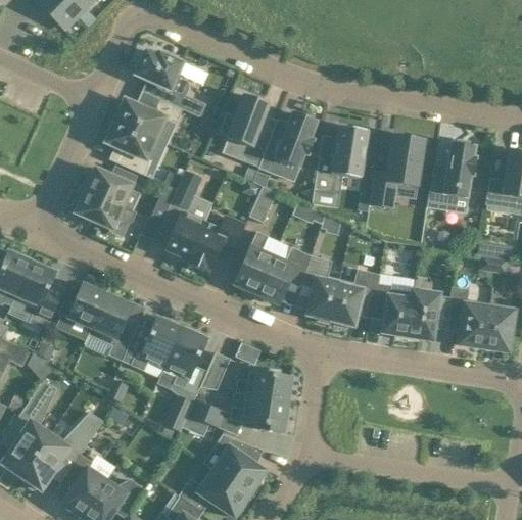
[(65,28),(85,6),(78,0),(37,0),(65,28)]
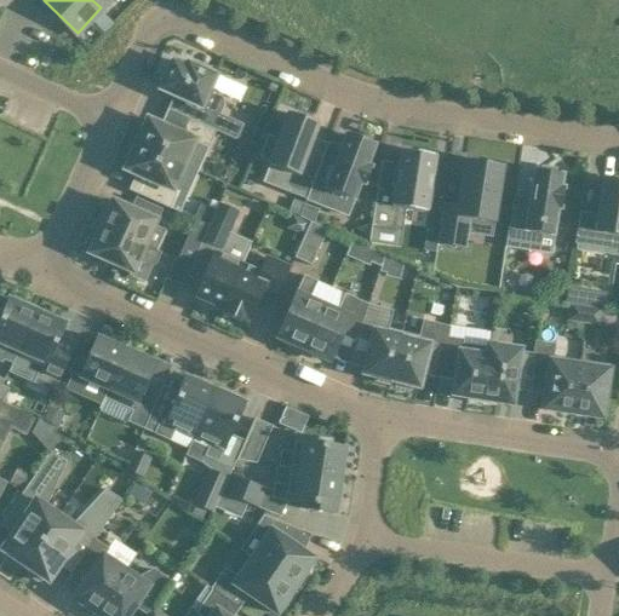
[(188,115),(217,128),(236,137),(236,136),(244,121),(219,111),(223,104),(223,103),(223,101),(223,99),(223,97),(222,95),(221,93),(218,90),(217,88),(210,85),(215,73),(208,70),(211,65),(196,59),(195,64),(188,61),(187,65),(173,59),(170,67),(166,64),(160,78),(164,80),(161,87),(187,98),(179,111),(188,115)]
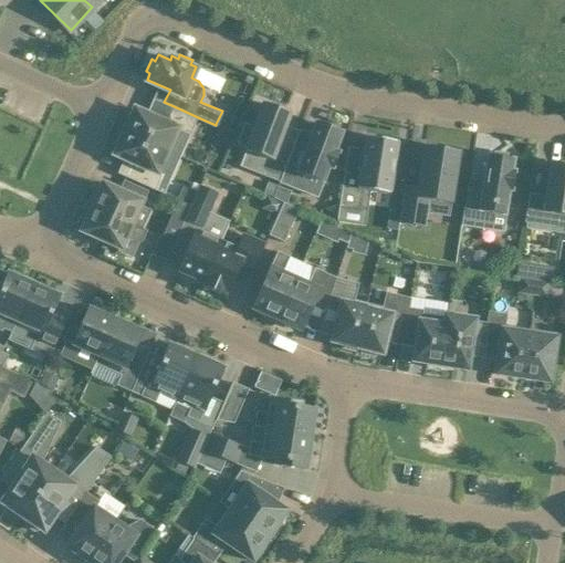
[(247,120),(239,139),(248,143),(246,148),(268,156),(261,173),(280,179),(295,138),(282,134),(291,111),(264,101),(255,123),(247,120)]
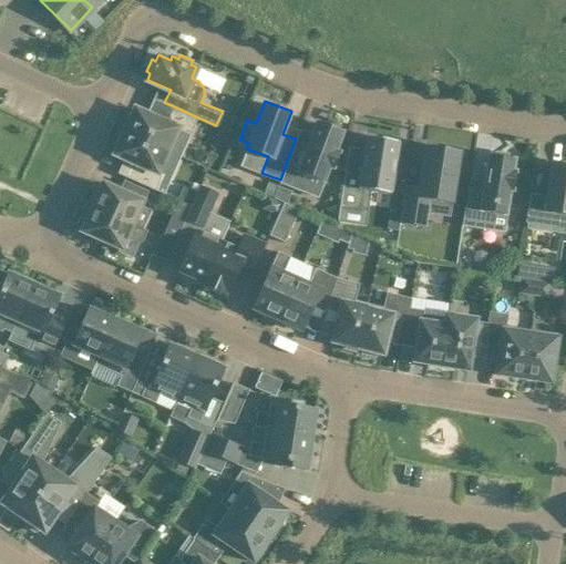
[(127,125),(125,130),(167,149),(177,127),(191,133),(198,118),(172,105),(165,121),(135,106),(133,113),(129,111),(123,123),(127,125)]
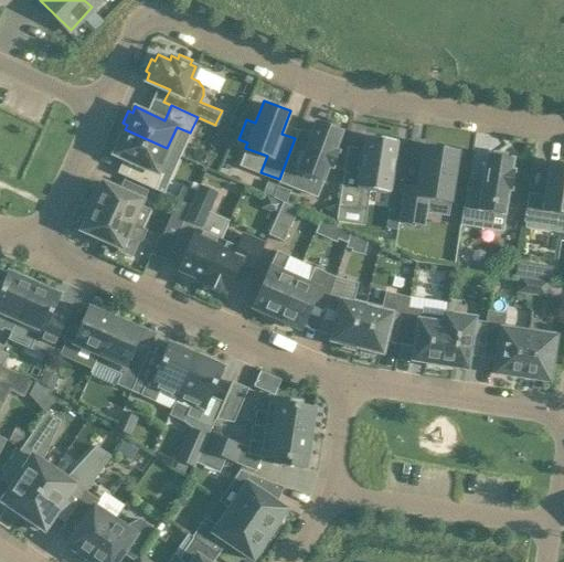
[(222,110),(215,124),(229,129),(234,116),(222,110)]
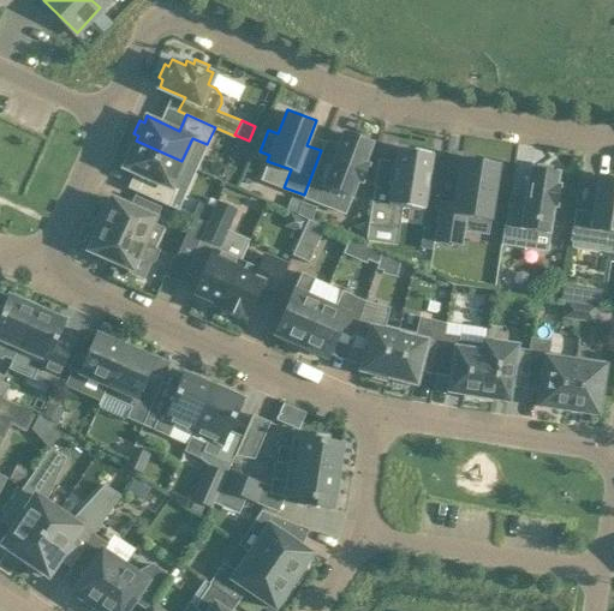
[(321,150),(304,195),(320,201),(326,185),(351,195),(357,179),(362,180),(368,163),(363,162),(371,141),(345,131),(339,144),(326,139),(321,150)]
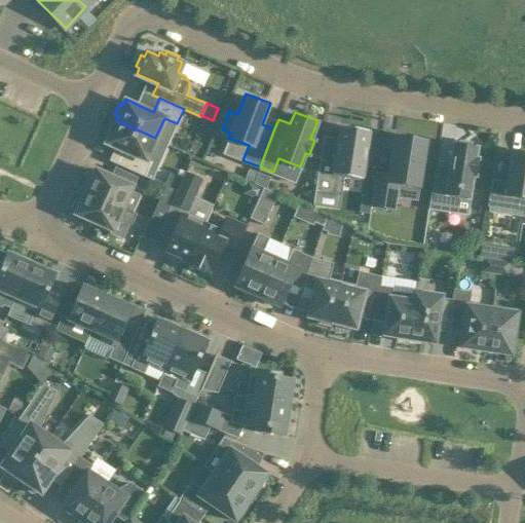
[(155,138),(116,120),(107,142),(118,147),(112,160),(145,175),(152,160),(146,158),(155,138)]
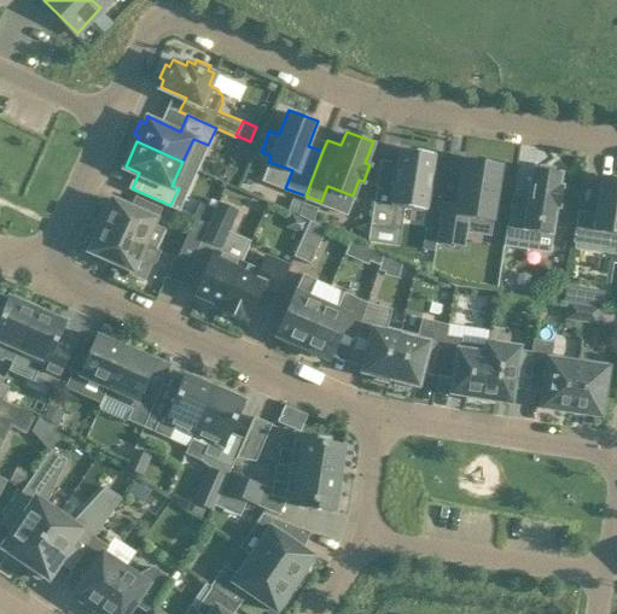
[(400,146),(394,185),(377,182),(370,226),(394,229),(397,205),(426,209),(435,152),(400,146)]
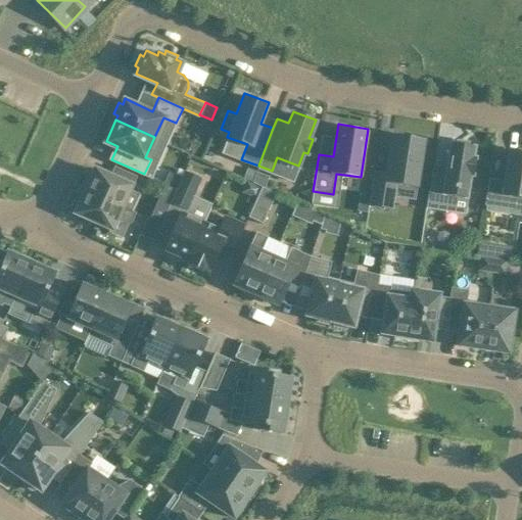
[(369,204),(393,207),(397,183),(417,186),(424,138),(392,133),(386,172),(374,170),(369,204)]
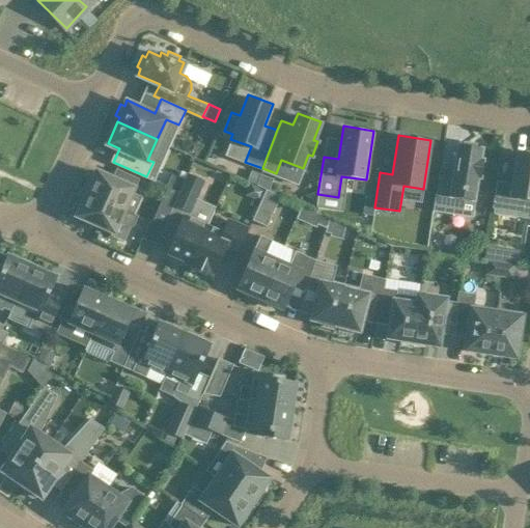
[(457,143),(453,168),(440,166),(434,209),(459,213),(462,198),(474,199),(477,177),(480,177),(483,159),(480,158),(482,147),(476,146),(476,143),(465,141),(464,144),(457,143)]
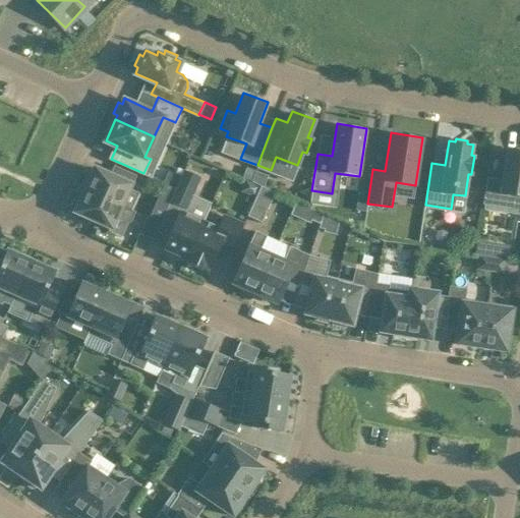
[(519,151),(507,150),(503,178),(487,176),(483,203),(512,207),(514,194),(519,195),(519,151)]
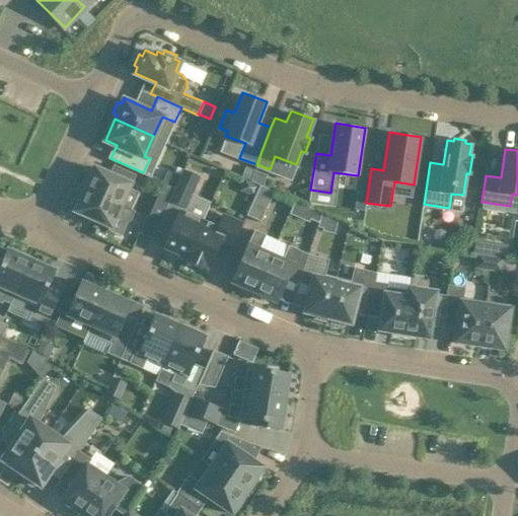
[(85,185),(84,188),(122,204),(136,173),(115,164),(111,172),(93,164),(89,173),(87,172),(82,183),(85,185)]
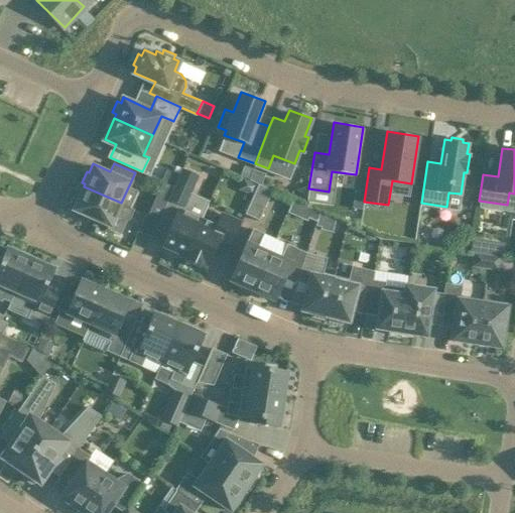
[(245,163),(241,173),(250,176),(254,167),(245,163)]
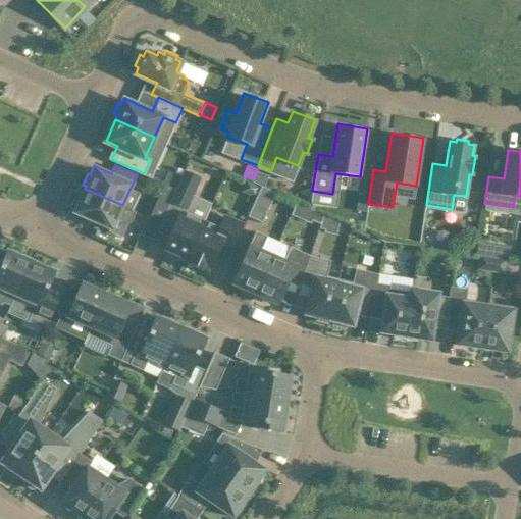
[(181,175),(176,188),(170,201),(187,208),(201,176),(185,168),(181,175)]
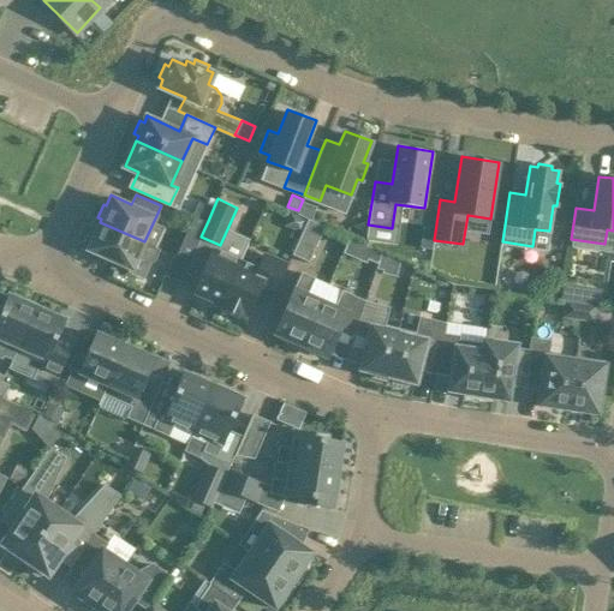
[(303,199),(298,210),(311,217),(316,205),(317,204),(303,199)]
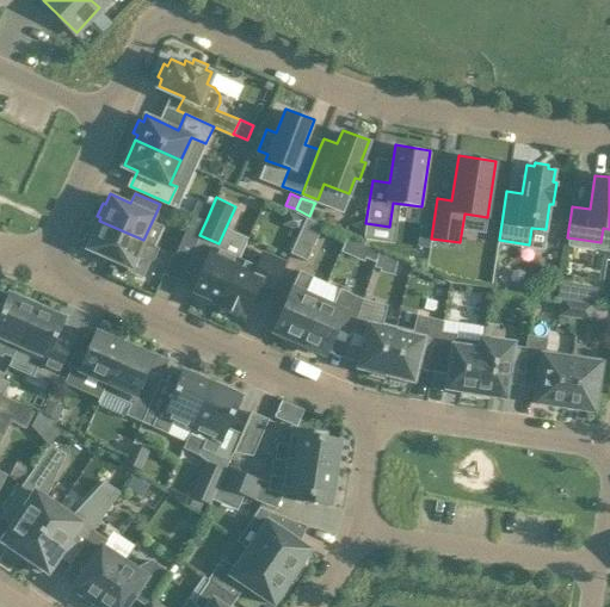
[(198,199),(191,214),(193,214),(207,220),(213,205),(198,199)]
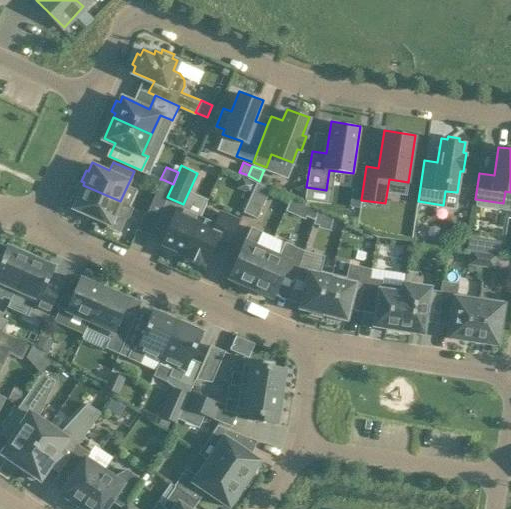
[(162,179),(153,199),(164,204),(167,197),(173,184),(162,179)]
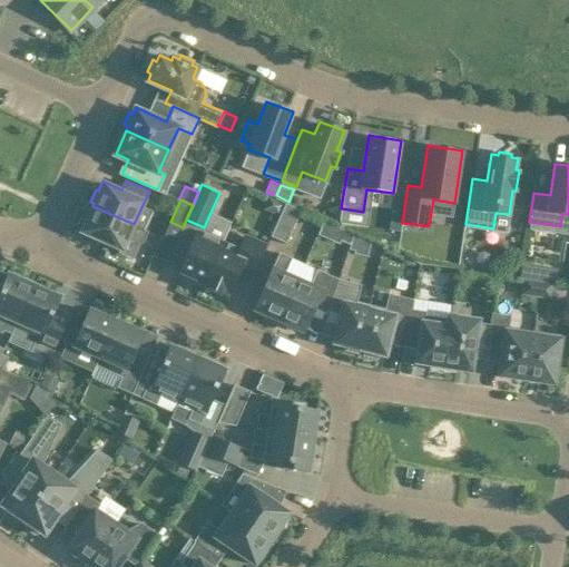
[(271,235),(286,242),(301,208),(288,203),(286,202),(271,235)]
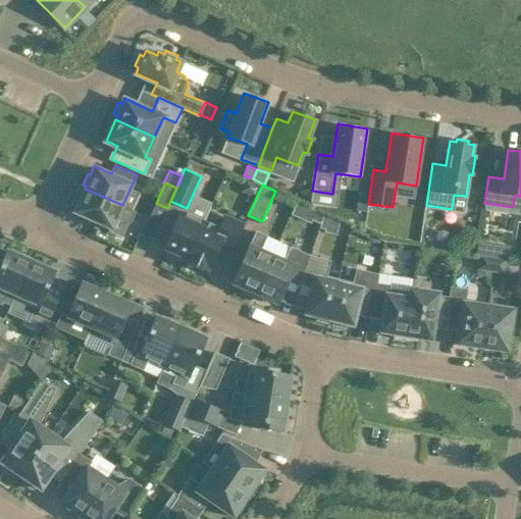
[(135,211),(122,205),(85,189),(73,211),(112,228),(117,216),(131,221),(135,211)]
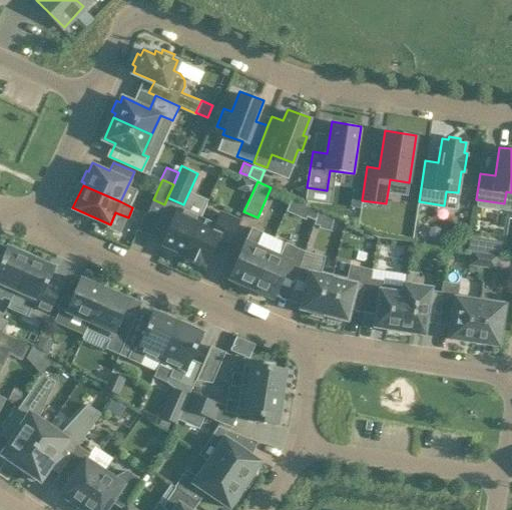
[(164,204),(153,199),(147,213),(144,212),(137,227),(151,233),(164,204)]
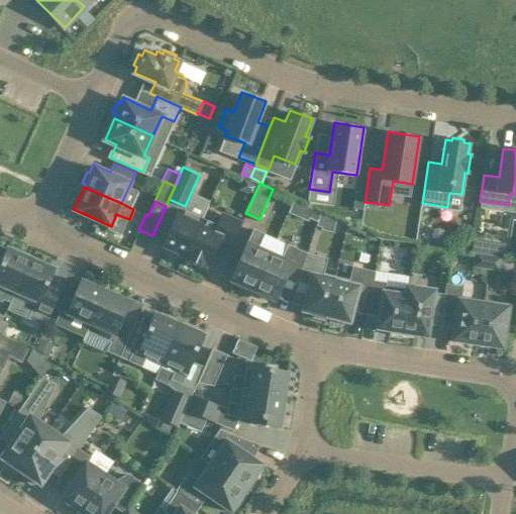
[(309,217),(310,214),(315,216),(319,218),(321,211),(307,204),(306,204),(301,215),(308,218),(309,217)]
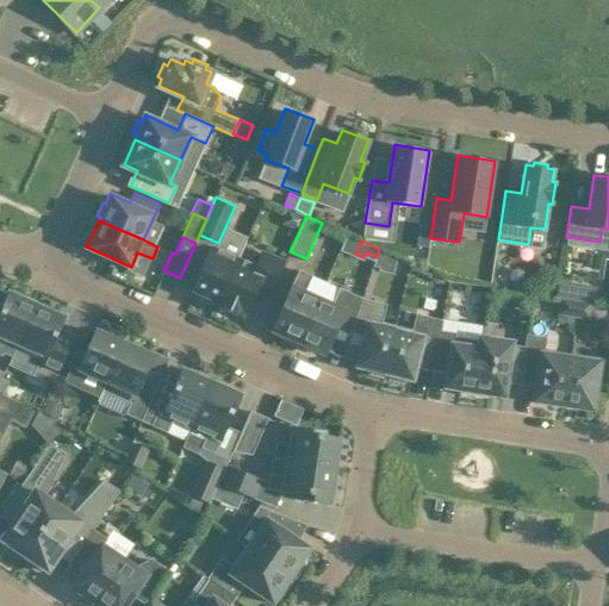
[(211,299),(218,303),(238,257),(211,245),(191,289),(198,293),(196,295),(210,303),(211,299)]
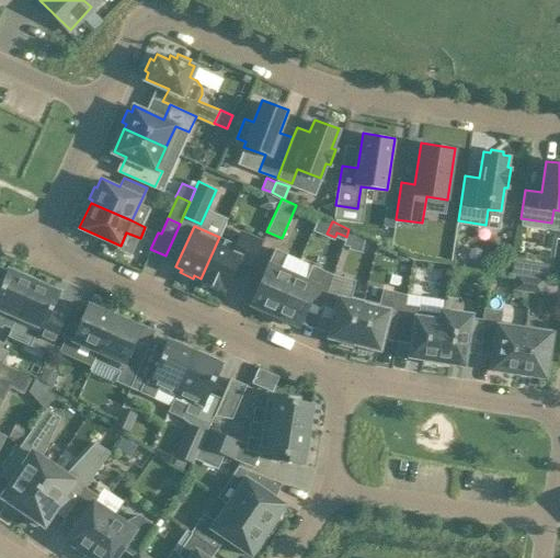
[(346,237),(344,243),(356,246),(360,234),(349,229),(346,237)]
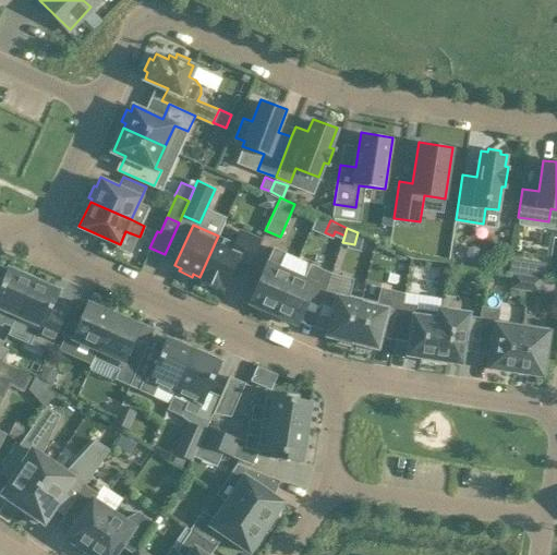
[(218,236),(200,277),(198,279),(220,289),(221,287),(225,288),(235,263),(249,268),(262,239),(240,229),(233,242),(218,236)]
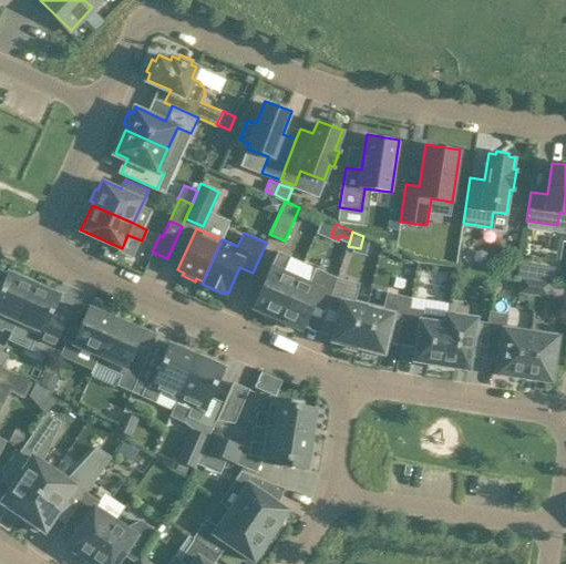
[(264,316),(276,320),(296,277),(284,272),(290,255),(278,249),(253,307),(265,313),(264,316)]
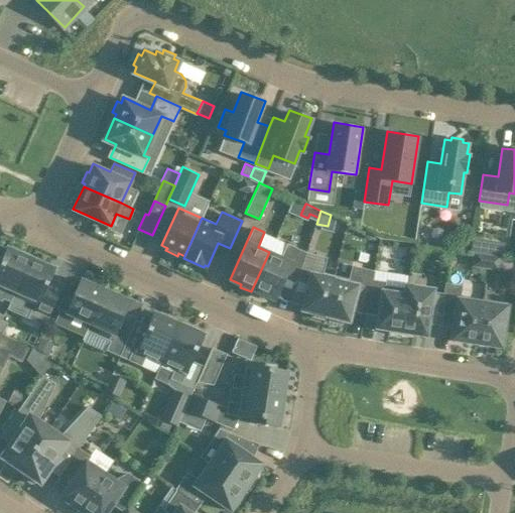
[(473,236),(471,250),(475,251),(486,253),(489,238),(473,236)]
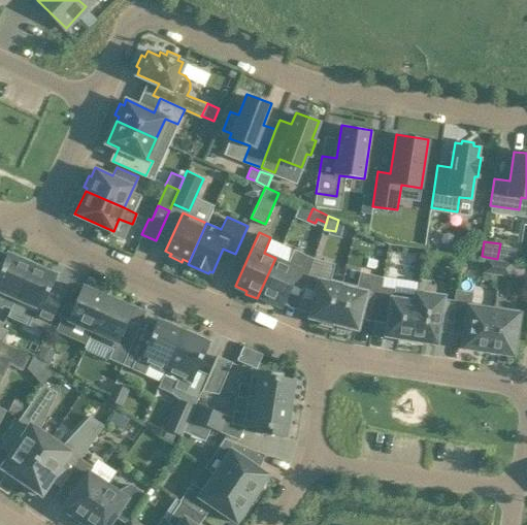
[(303,289),(304,287),(314,257),(294,248),(287,263),(275,258),(257,298),(269,303),(270,301),(282,306),(291,284),(303,289)]
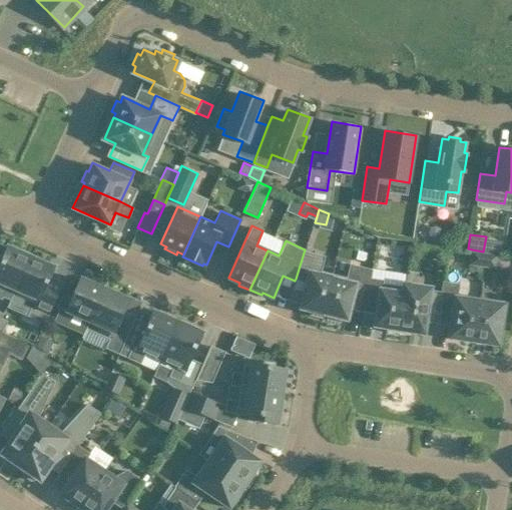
[(15,289),(16,290),(31,256),(8,244),(0,263),(0,282),(8,286),(3,296),(11,300),(15,289)]
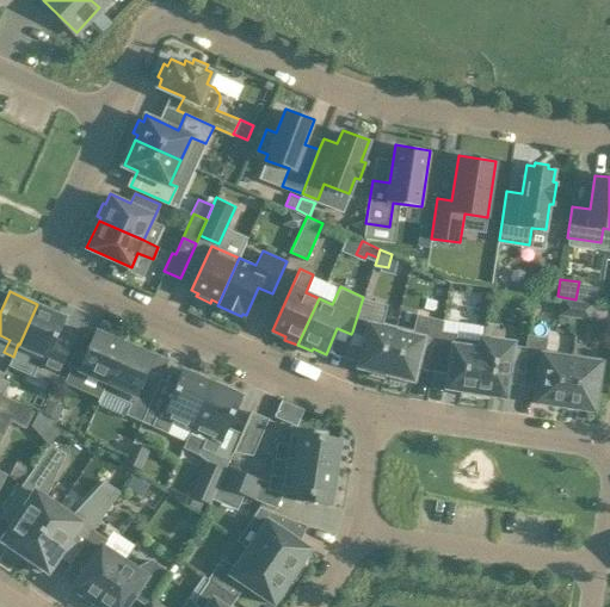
[(383,376),(384,372),(396,324),(383,321),(387,303),(363,297),(352,332),(367,336),(359,365),(373,369),(371,373),(383,376)]
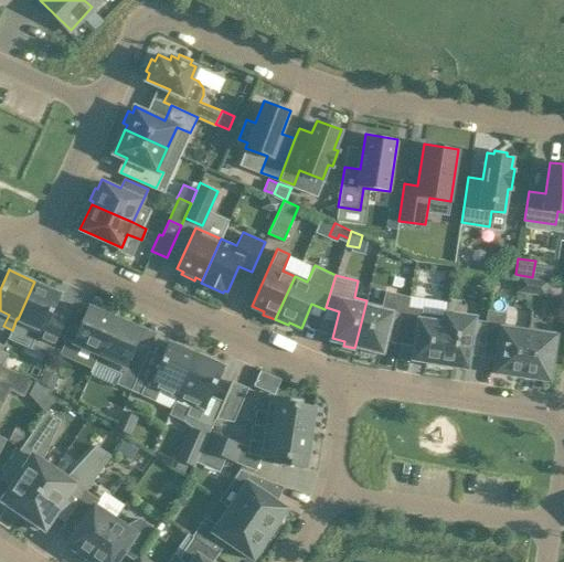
[(518,290),(546,295),(549,279),(532,277),(520,275),(518,290)]
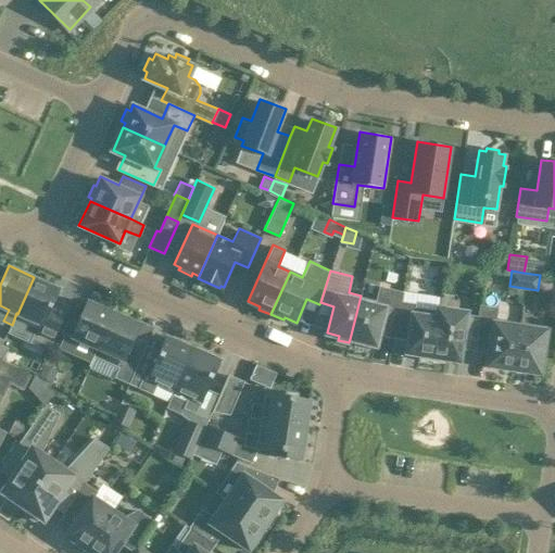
[(34,277),(17,314),(38,323),(30,341),(49,350),(68,306),(53,300),(59,288),(34,277)]
